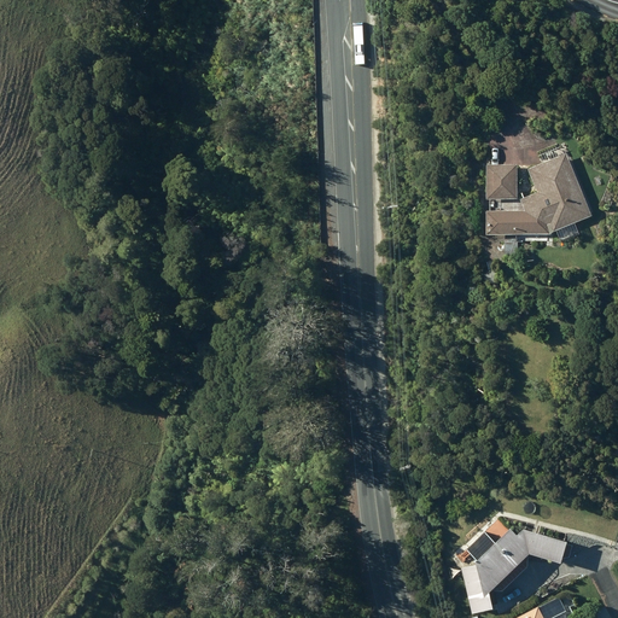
[(537,191),(519,198),(524,210),(485,210),(485,233),(549,233),(552,231),(555,229),(560,240),(577,233),(573,222),(590,215),(565,152),(528,168),(537,191)]
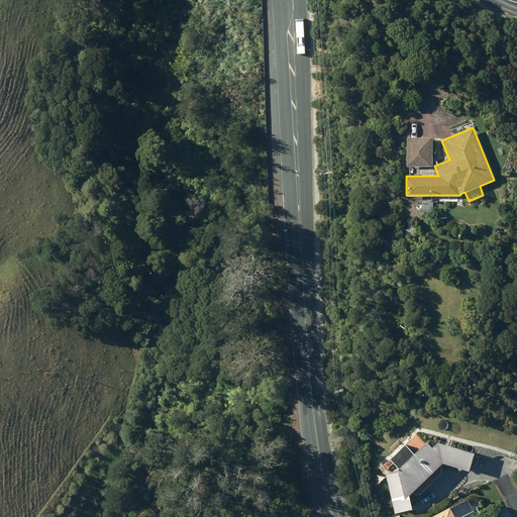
[(406,137),(406,165),(431,166),(431,137),(406,137)]
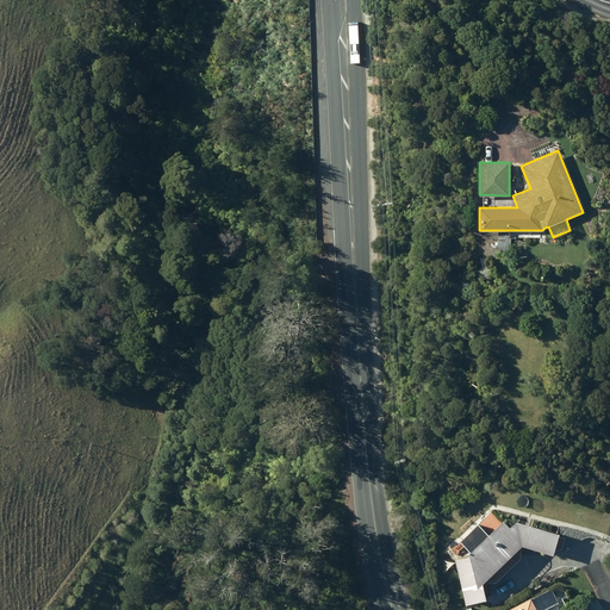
[(502,238),(497,238),(497,249),(511,249),(510,238),(508,238),(508,235),(502,235),(502,238)]
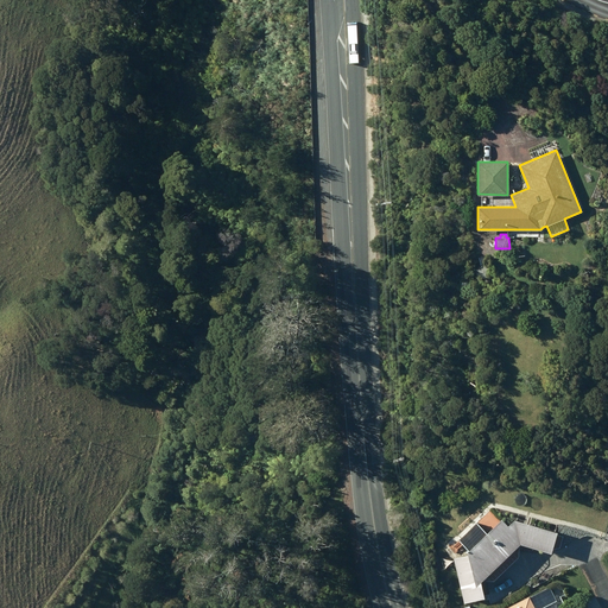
[(461,556),(453,558),(462,602),(482,599),(479,581),(480,580),(492,580),(517,557),(517,545),(518,543),(550,552),(556,531),(513,519),(507,525),(501,518),(461,556)]
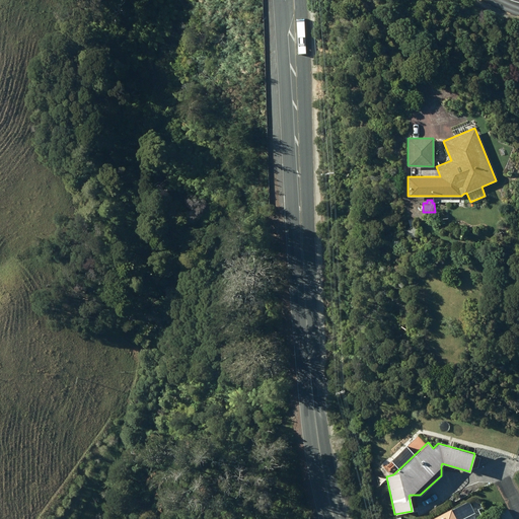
[(431,518),(483,518),(480,514),(472,518),(455,518),(451,510),(431,518)]
